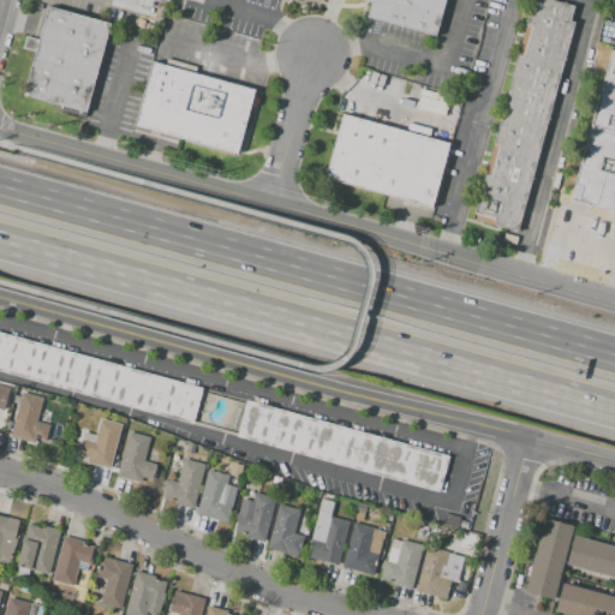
[(446,0),(362,0),(371,3),(366,21),(436,39),(446,0)]
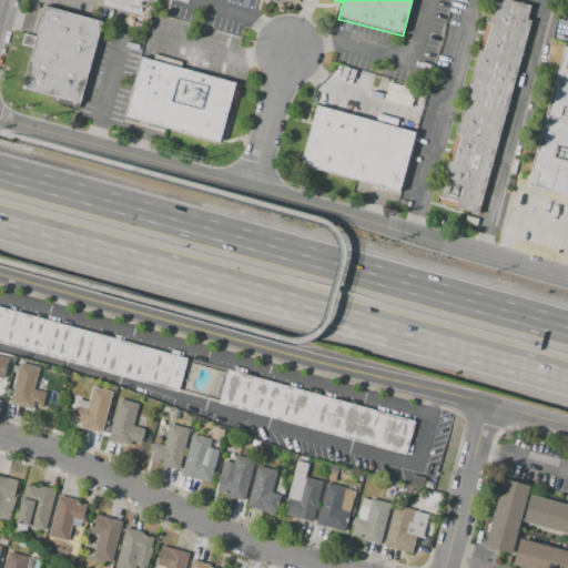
[(530,9),(499,0),(492,0),(484,27),(489,29),(484,53),(477,52),(455,137),(460,139),(455,164),(446,162),(438,203),(477,213),(531,21),(526,21),(530,9)]
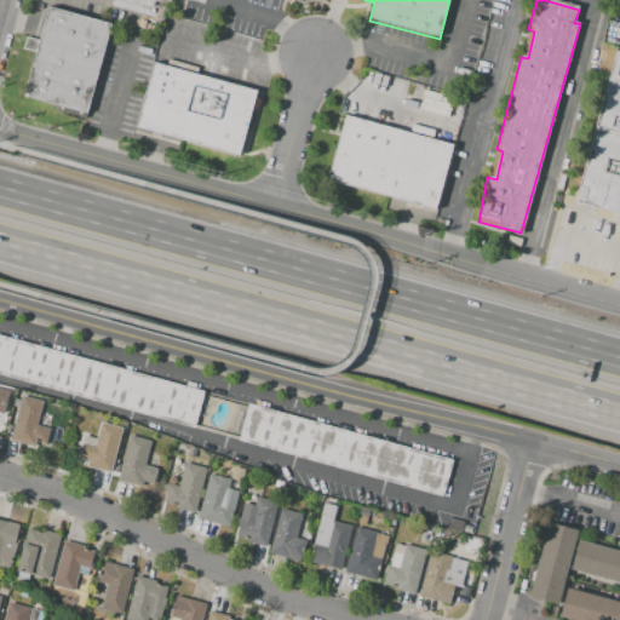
[(49,9),(24,97),(89,114),(113,26),(49,9)]
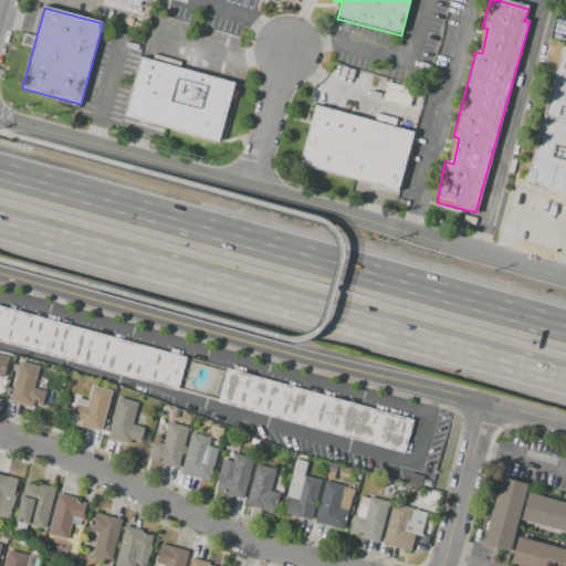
[(565,49),(564,49),(525,188),(565,199),(565,49)]
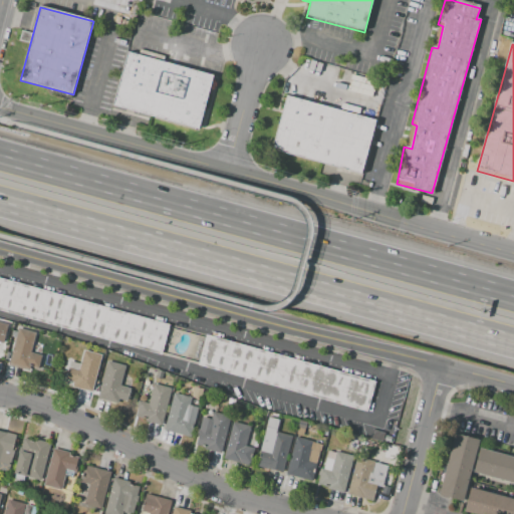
[(127,54),(113,108),(197,131),(211,75),(127,54)]
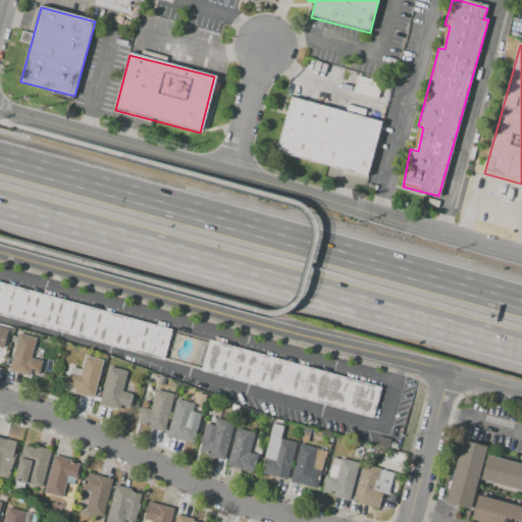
[(289,97),(273,152),(364,177),(379,122),(289,97)]
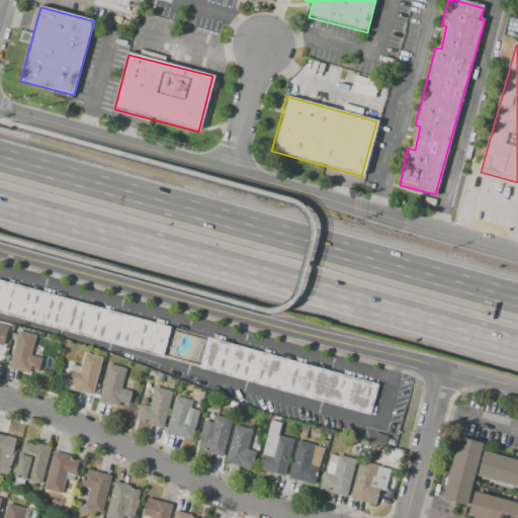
[(0,281),(171,327),(163,356),(0,313),(0,281)]
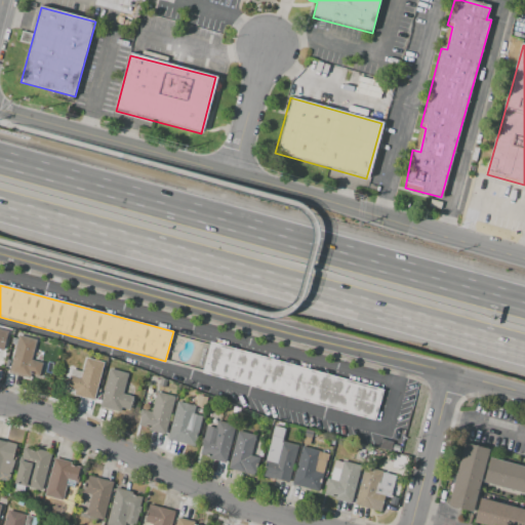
[(16,335),(7,369),(39,377),(43,363),(31,360),(36,340),(16,335)]
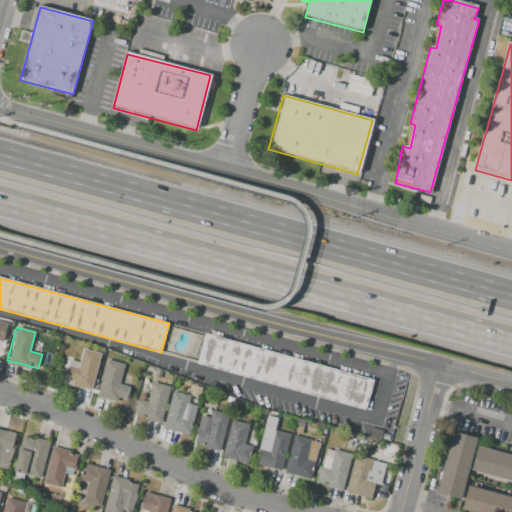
[(205,334),(373,380),(365,409),(197,363),(205,334)]
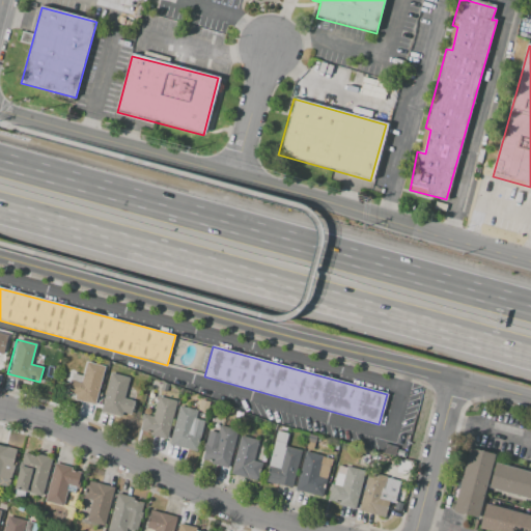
[(86,361),(105,367),(94,406),(74,399),(75,395),(66,393),(73,373),(82,375),(86,361)]
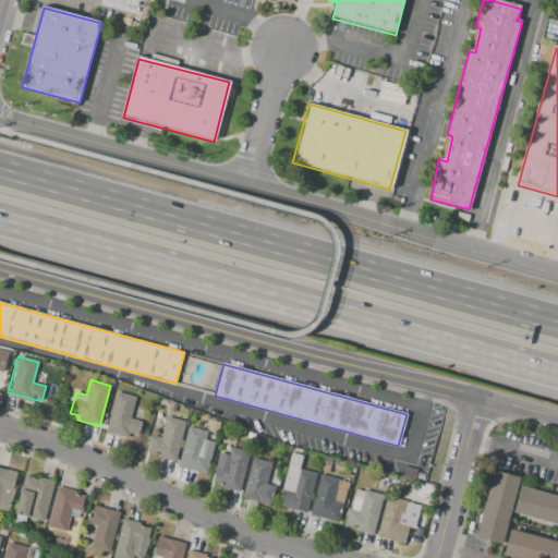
[(116,392),(107,431),(129,436),(130,433),(138,435),(142,421),(131,417),(136,397),(116,392)]
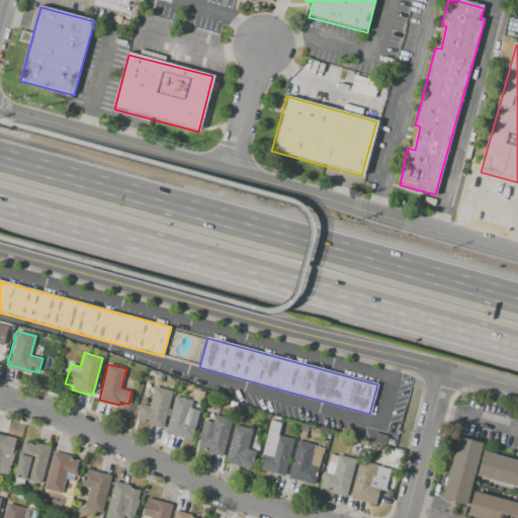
[(155,386),(172,392),(163,429),(146,424),(146,422),(137,420),(141,404),(150,406),(155,386)]
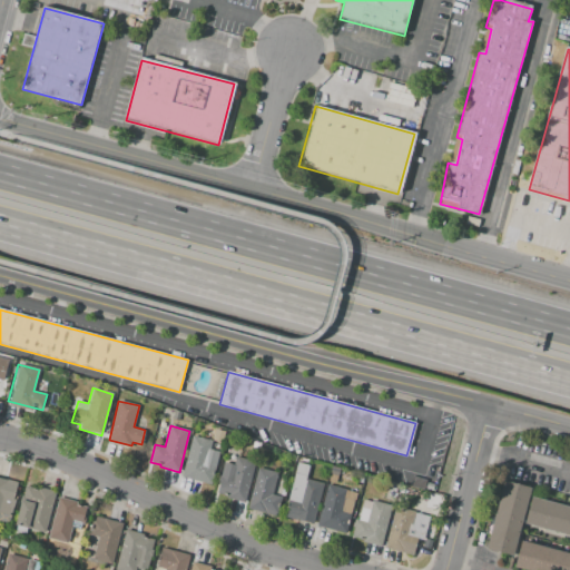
[(193,435),(182,478),(212,484),(219,452),(209,449),(212,440),(193,435)]
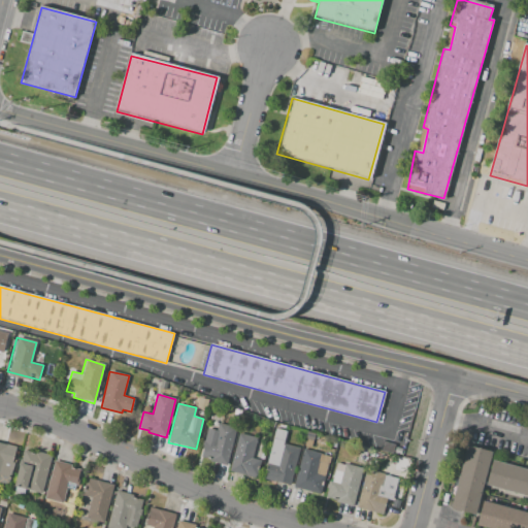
[(219,423),(236,427),(227,465),(210,461),(211,459),(201,457),(208,428),(217,430),(219,423)]
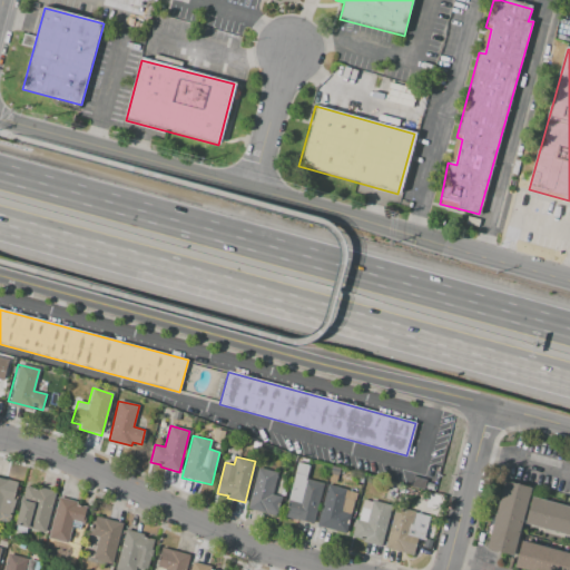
[(258,468),(248,508),(276,516),(281,498),(272,495),(278,473),(258,468)]
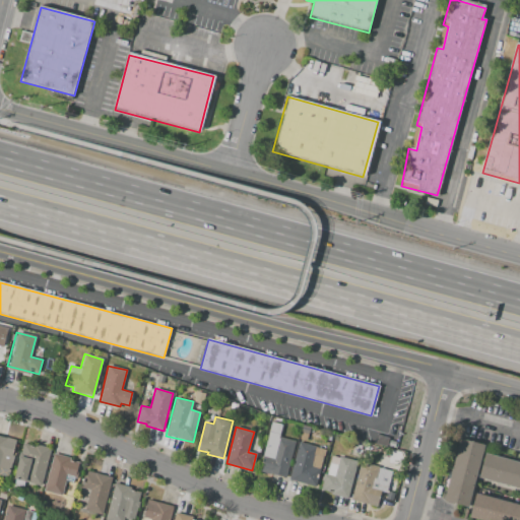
[(0,436),(0,459),(2,452),(11,454),(15,440),(0,436)]
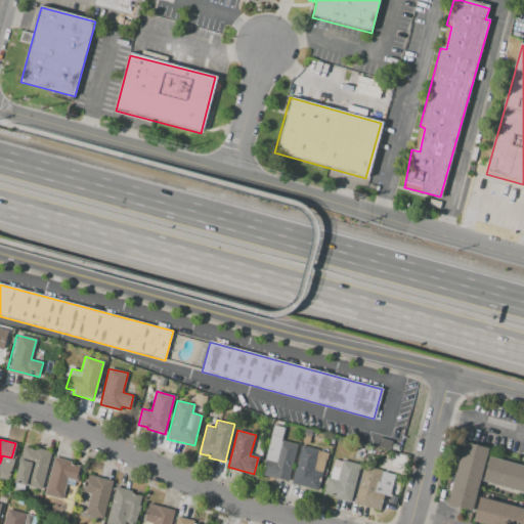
[(281,440),(297,444),(288,481),(262,475),(266,460),(276,463),(281,440)]
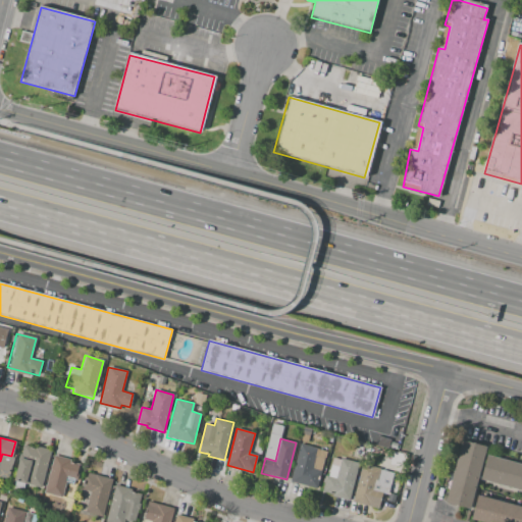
[(461,440),(485,447),(470,509),(446,503),(461,440)]
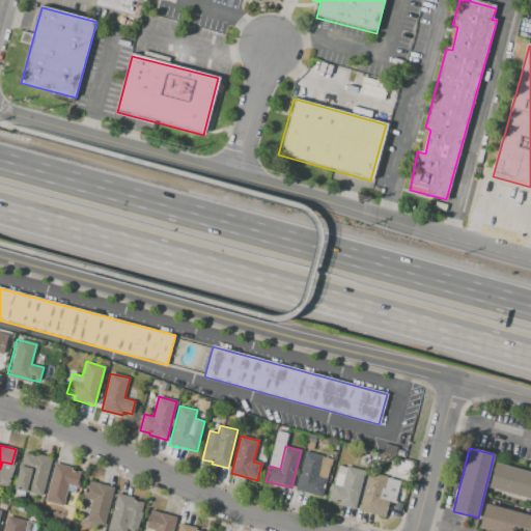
[(24,451),(53,458),(43,496),(15,488),(24,451)]
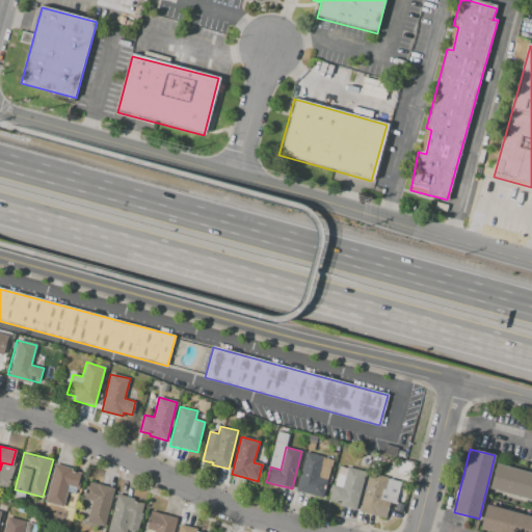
[(306,453),(323,457),(318,478),(326,480),(322,498),(296,491),(306,453)]
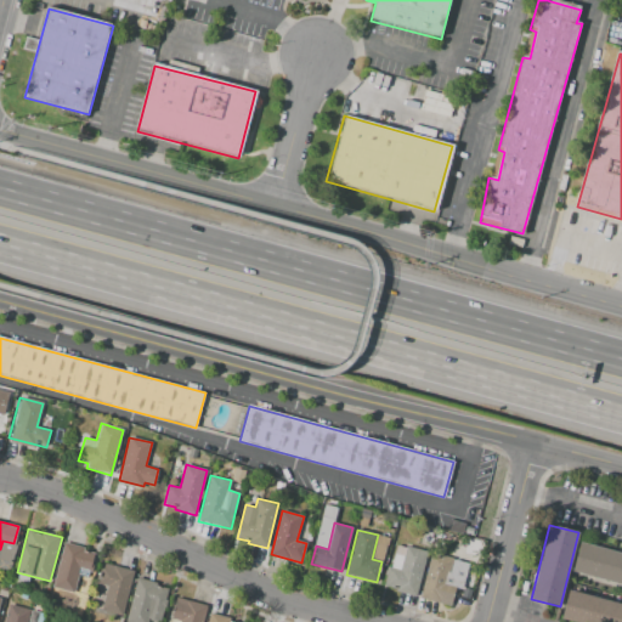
[(63,543),(52,587),(73,592),(79,569),(91,571),(96,552),(63,543)]
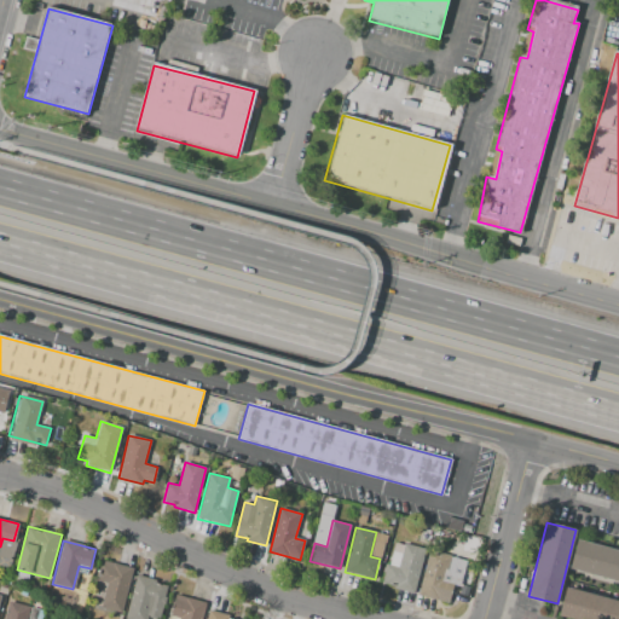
[(577,541),(618,551),(618,580),(570,568),(577,541)]
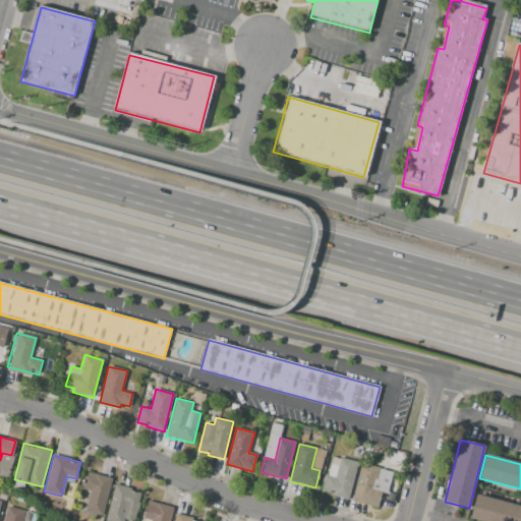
[(340,458),(358,462),(348,500),(321,491),(326,474),(335,477),(340,458)]
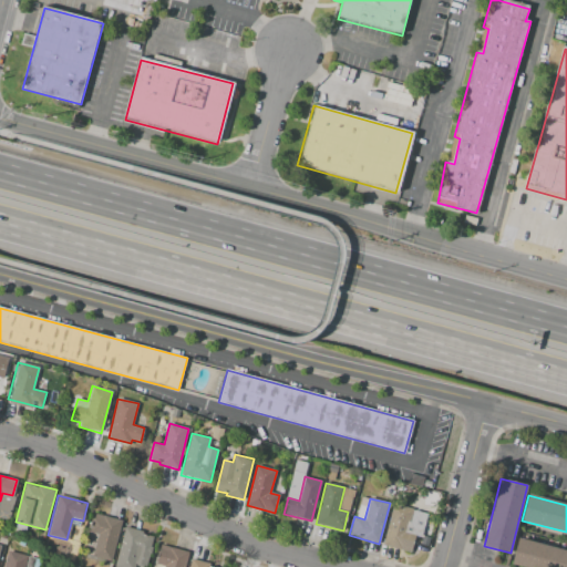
[(393,505),(426,514),(421,537),(415,536),(411,553),(383,545),(393,505)]
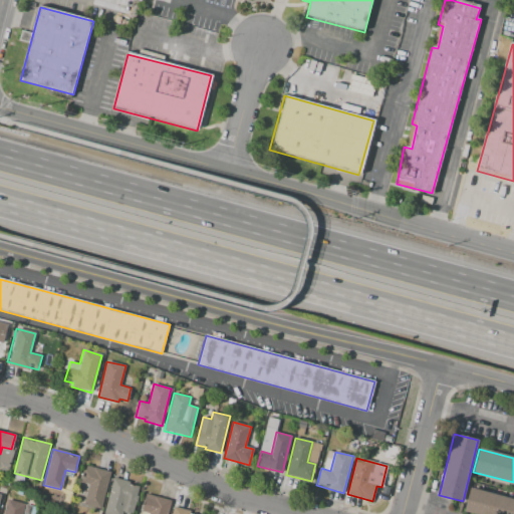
[(85,465),(111,472),(101,509),(83,504),(88,484),(80,482),(85,465)]
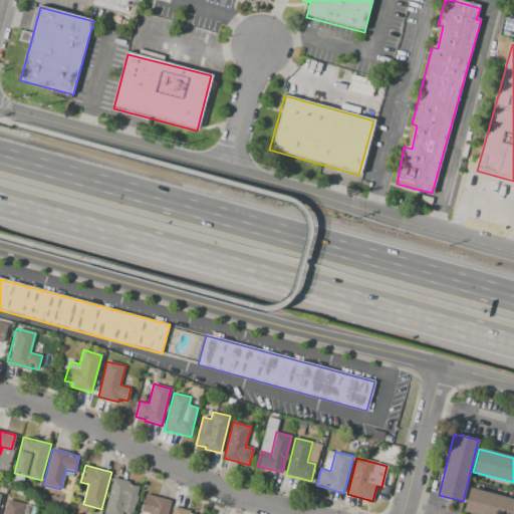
[(113,478),(103,513),(106,513),(122,513),(123,512),(132,513),(140,486),(113,478)]
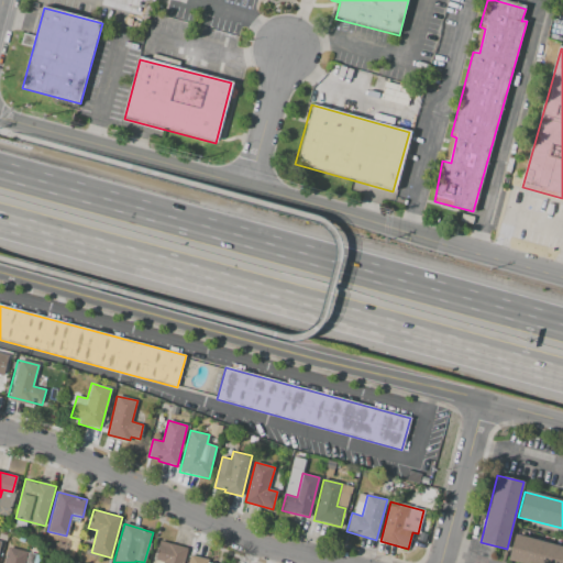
[(516,534),(562,547),(562,562),(521,562),(509,560),(516,534)]
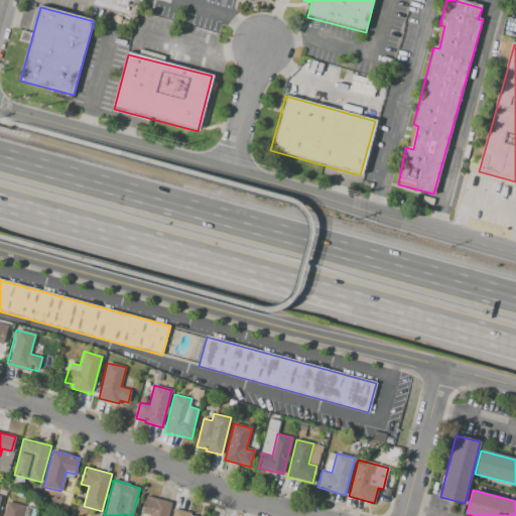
[(146,496),(172,503),(168,515),(149,515),(150,514),(142,512),(146,496)]
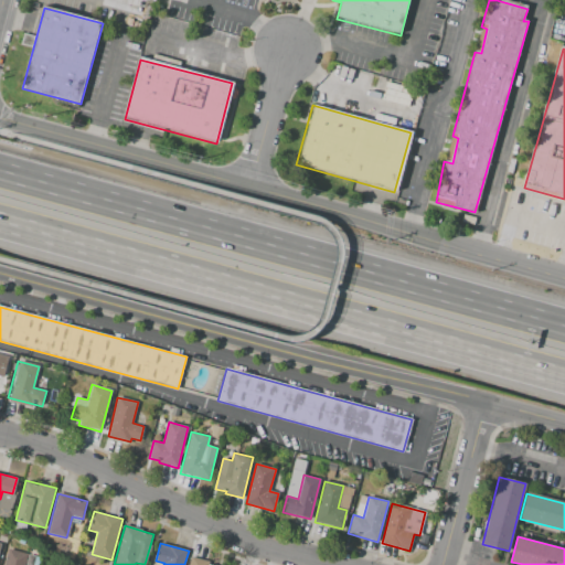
[(3,564),(8,548),(28,554),(24,564),(3,564)]
